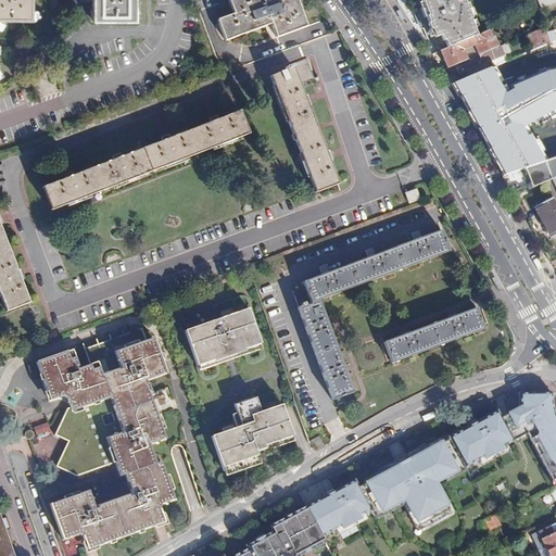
[(0,0),(0,19),(34,20),(33,0),(0,0)]
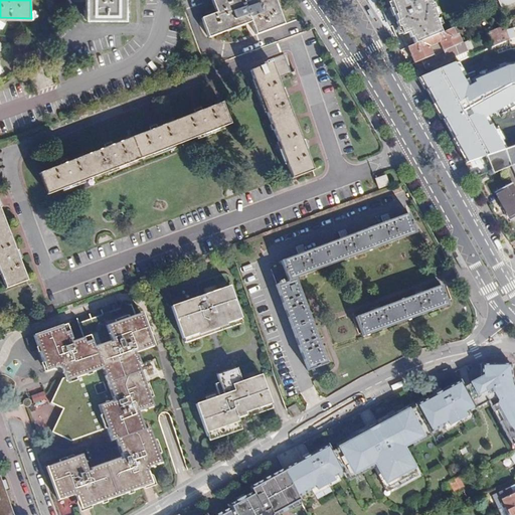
[(126,0),(86,0),(87,19),(127,19),(126,0)]
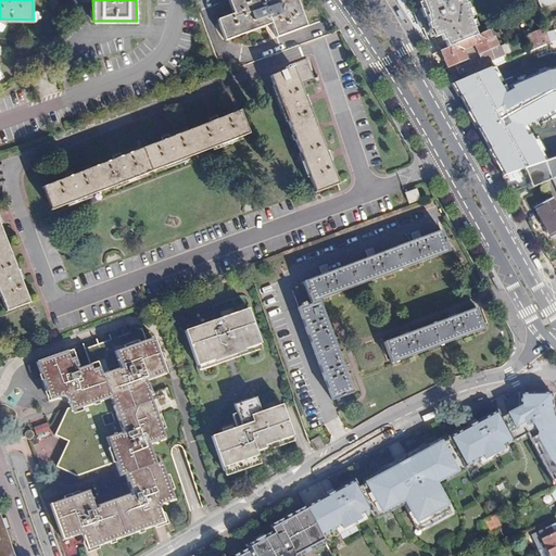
[(216,20),(223,40),(269,25),(275,39),(305,28),(299,10),(295,0),(273,0),(263,3),(261,0),(227,0),(228,0),(232,15),(216,20)]
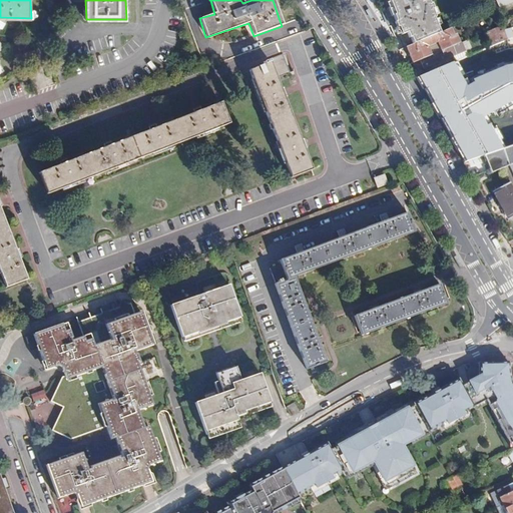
[(392,23),(394,29),(407,23),(434,12),(429,0),(424,0),(420,2),(418,0),(389,0),(388,0),(391,9),(384,12),(389,24),(392,23)]
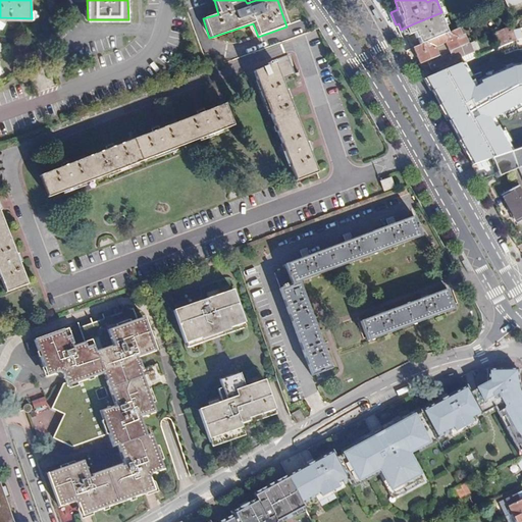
[(502,0),(504,3),(497,6),(500,13),(521,4),(520,0),(502,0)]
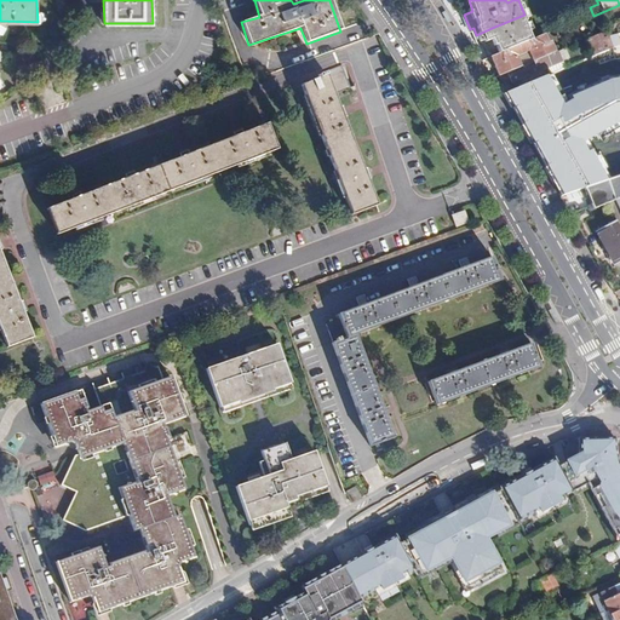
[(492,28),(476,35),(480,45),(482,45),(484,51),(488,61),(492,58),(494,57),(512,50),(533,41),(526,22),(527,22),(524,15),(492,28)]
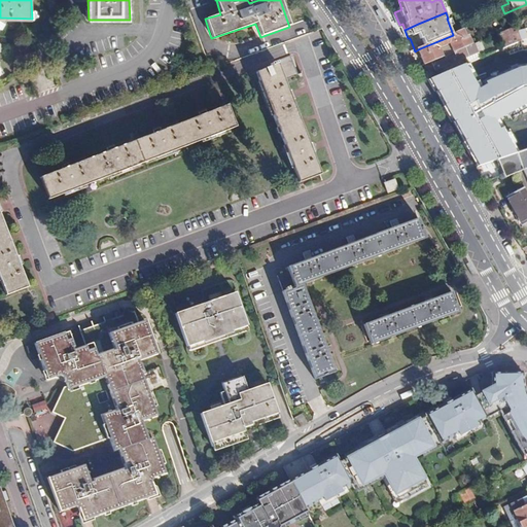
[(521,40),(518,32),(513,34),(511,29),(500,34),(506,47),(521,41),(521,40)]
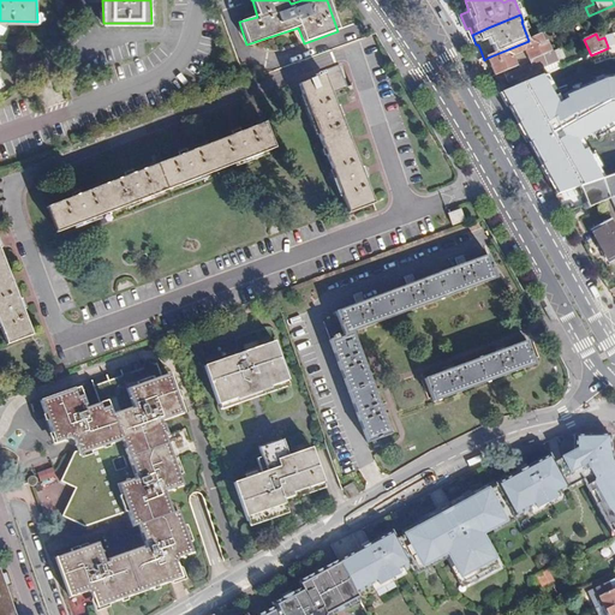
[(614,43),(611,35),(604,37),(608,47),(614,43)]
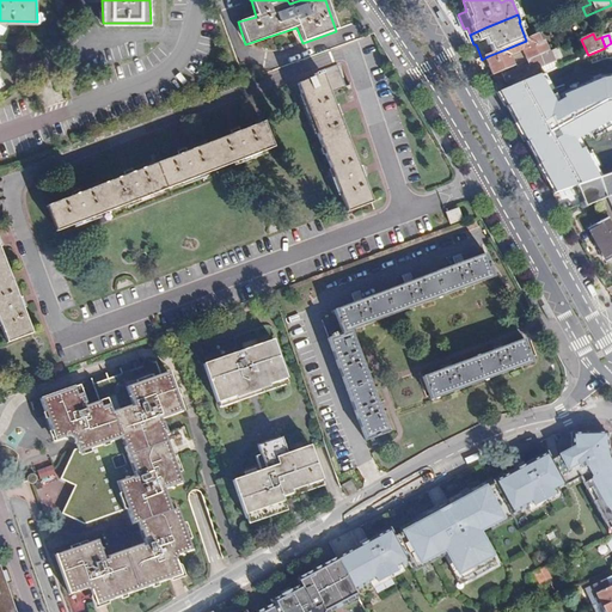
[(537,36),(526,41),(506,49),(488,56),(493,66),(489,67),(493,75),(514,67),(510,56),(524,50),(528,61),(531,60),(543,55),(549,53),(544,43),(540,44),(537,36)]
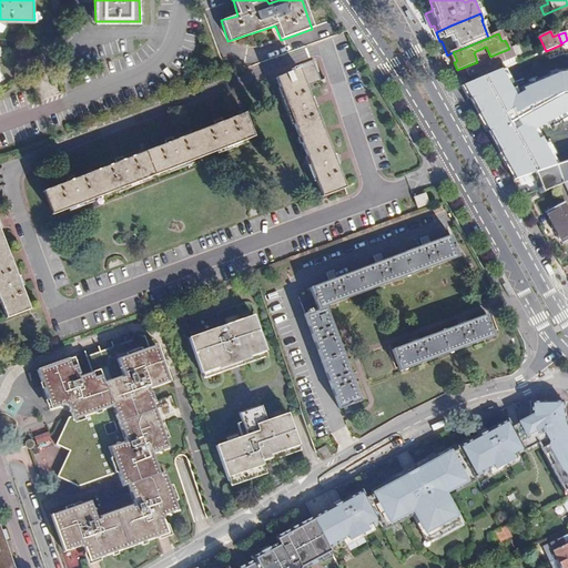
[(504,51),(493,56),(493,58),(466,69),(469,77),(486,71),(508,61),(504,51)]
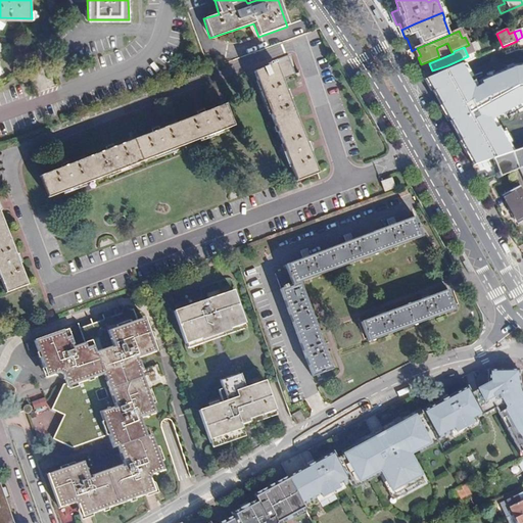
[(287,151),(297,180),(320,173),(298,114),(284,78),(298,73),(291,53),(271,61),(272,64),(256,70),(287,151)]
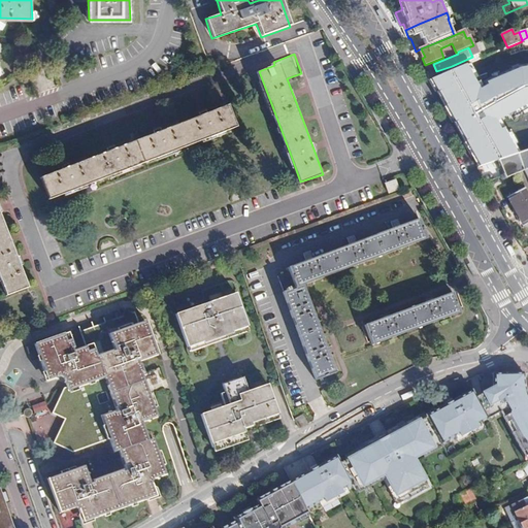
[(51,76),(59,75),(59,65),(51,65),(51,76)]
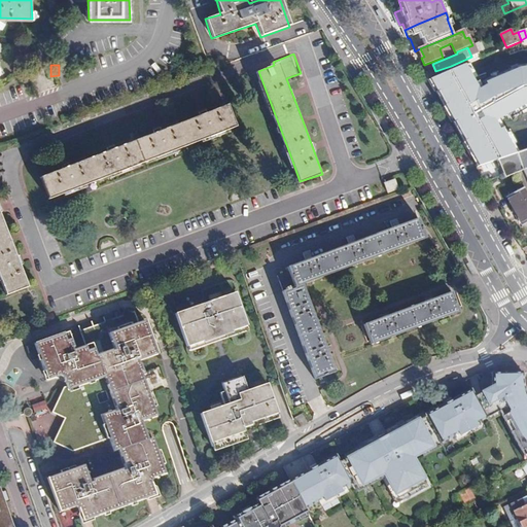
[(462,69),(444,76),(447,84),(451,94),(469,85),(469,84),(462,69)]
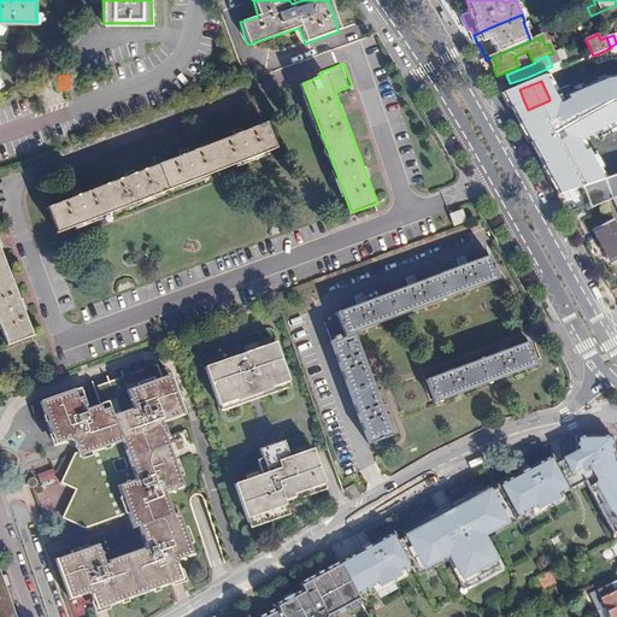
[(550,100),(528,110),(530,116),(558,107),(554,97),(550,99),(550,100)]
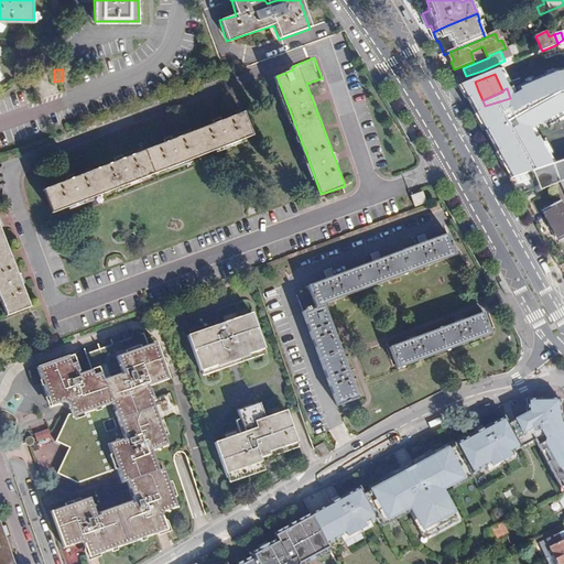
[(516,102),(490,111),(494,121),(496,130),(522,121),(516,102)]
